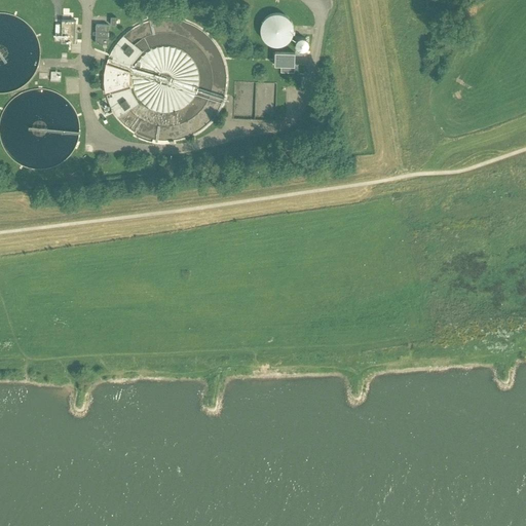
[(61,42),(75,43),(76,21),(62,20),(61,42)]
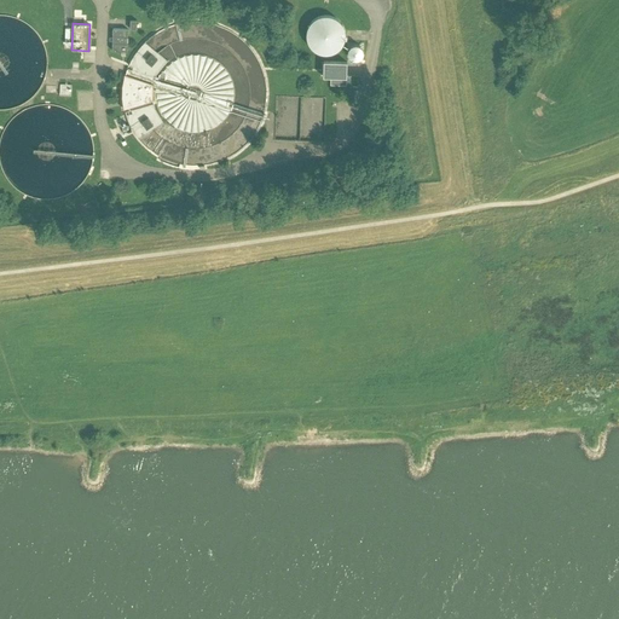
[(113,51),(128,52),(128,29),(114,29),(113,51)]
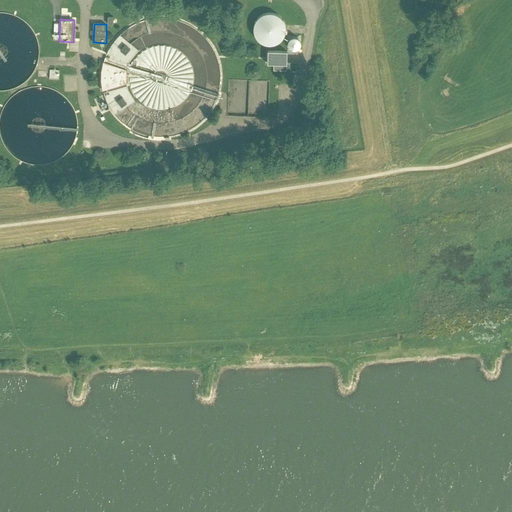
[(103,62),(126,70),(127,65),(130,60),(131,59),(132,56),(134,54),(138,50),(119,35),(115,39),(112,43),(110,46),(108,50),(106,54),(109,55),(109,58),(105,57),(103,62)]
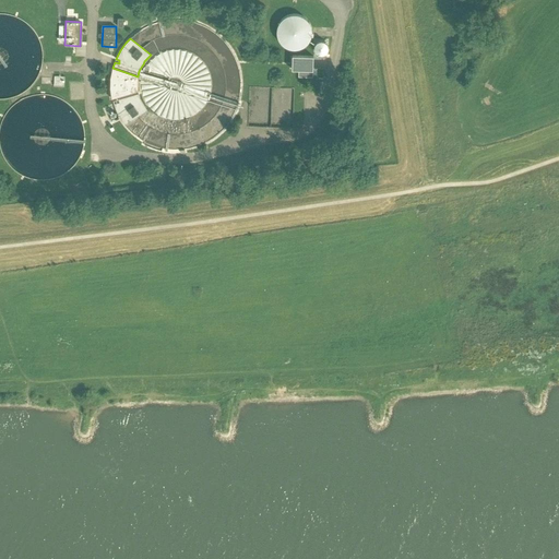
[(293,70),(299,70),(299,76),(313,76),(313,56),(293,56),(293,70)]
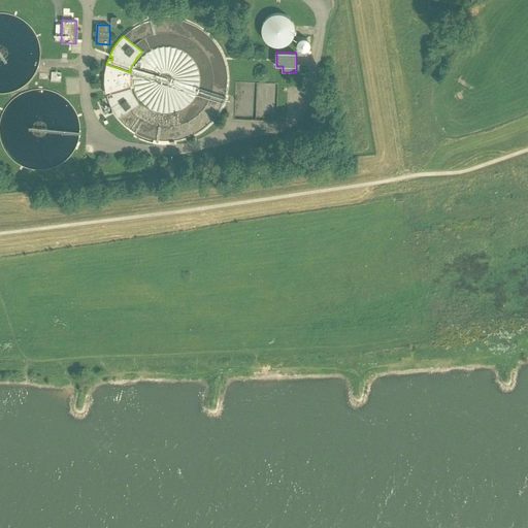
[(109,92),(129,86),(130,86),(130,72),(106,64),(105,63),(104,70),(103,76),(103,81),(104,87),(105,93),(109,92)]
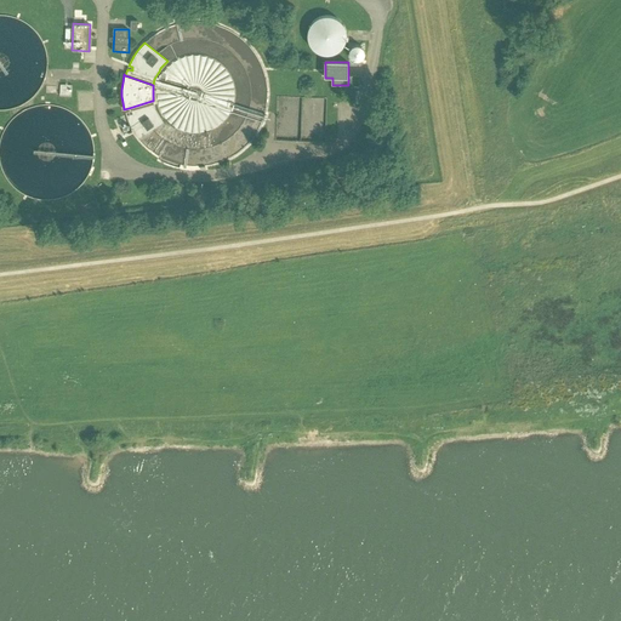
[(60,85),(60,96),(70,96),(72,85),(68,85),(67,85),(66,85),(60,85)]
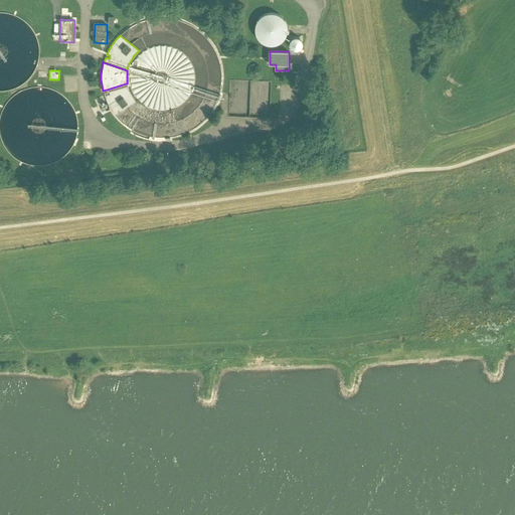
[(126,83),(107,90),(108,92),(104,94),(106,99),(107,103),(108,106),(110,109),(112,112),(115,116),(136,103),(129,91),(127,87),(126,83)]
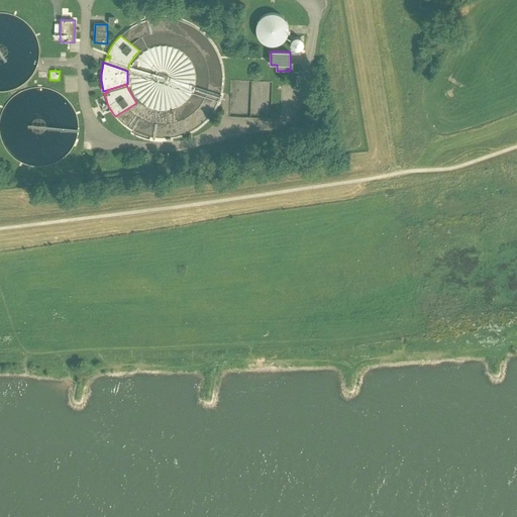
[(159,281),(162,278),(156,271),(152,273),(159,281)]
